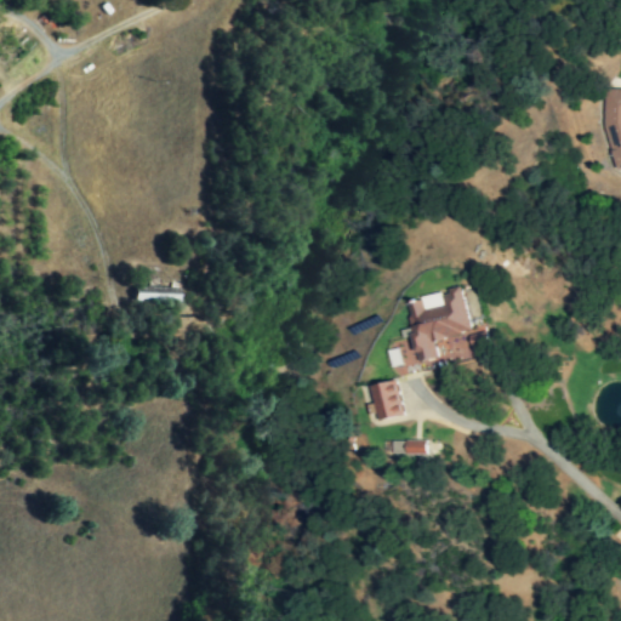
[(603,127),(615,169),(620,166),(620,89),(604,89),(603,127)]
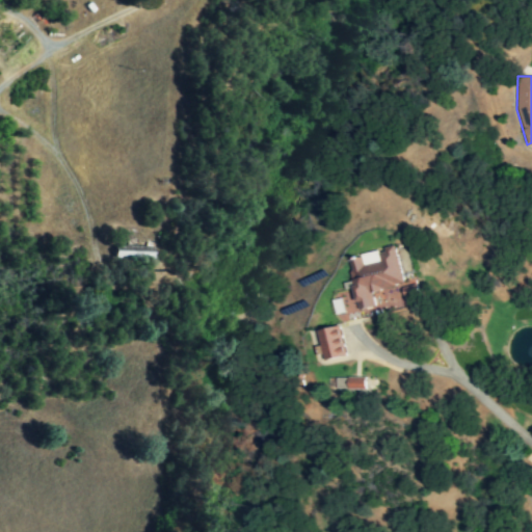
[(358,310),(375,307),(371,291),(402,284),(394,244),(383,247),(384,250),(347,258),(358,310)]
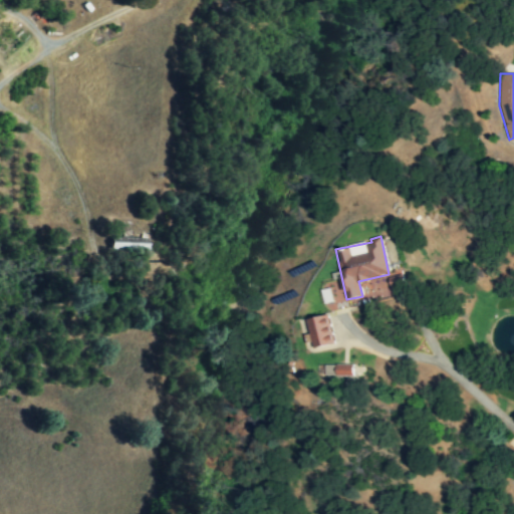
[(109,250),(147,251),(147,238),(109,237),(109,250)]
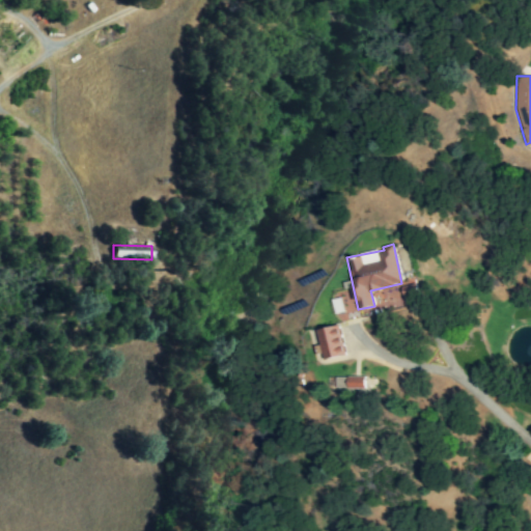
[(399,272),(409,270),(404,246),(395,247),(399,272)]
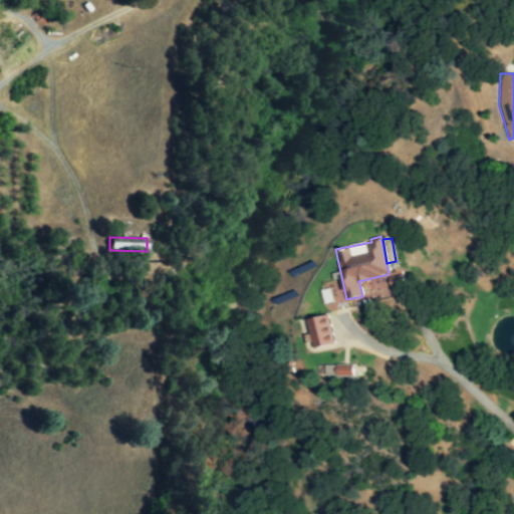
[(313,347),(334,343),(327,314),(306,319),(313,347)]
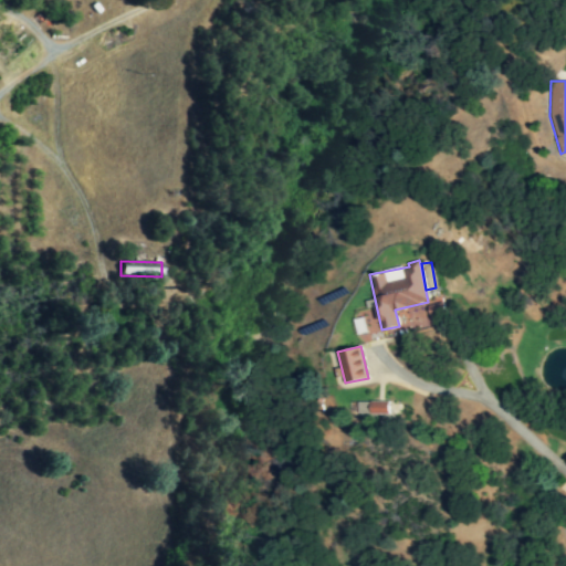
[(357,402),(358,415),(389,413),(388,401),(357,402)]
